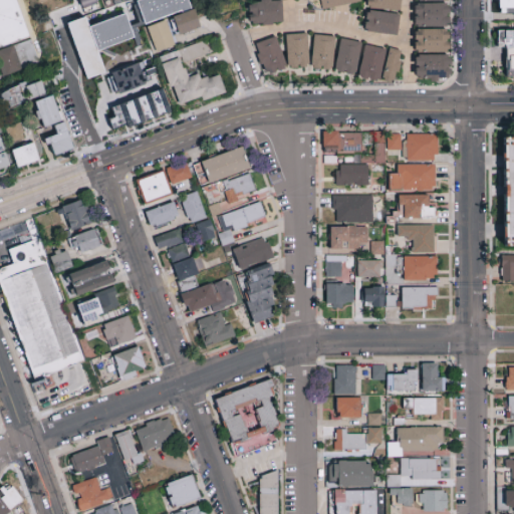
[(0,0),(18,0),(19,1),(31,36),(3,47),(0,48),(0,0)]
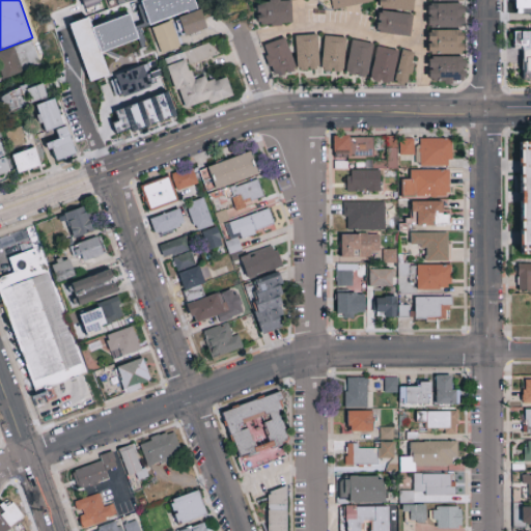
[(278,0),(255,2),(257,26),(291,23),(290,0),(278,0)]
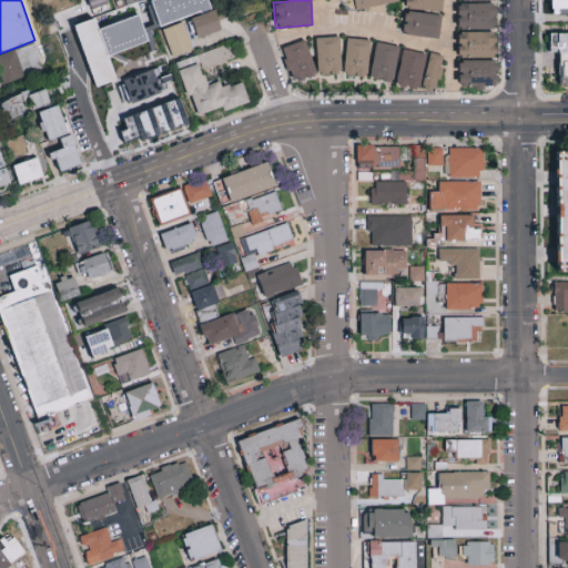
[(397,3),(396,0),(352,0),(354,10),(397,3)]
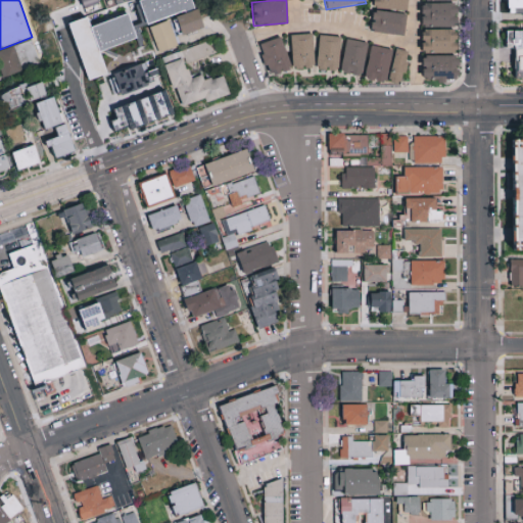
[(371,0),(371,8),(407,10),(407,0),(371,0)]
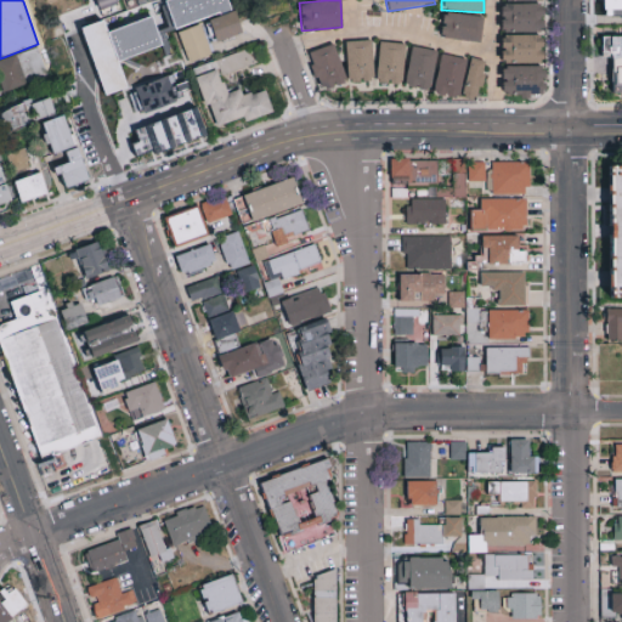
[(621,0),(603,0),(603,17),(621,17),(621,0)]
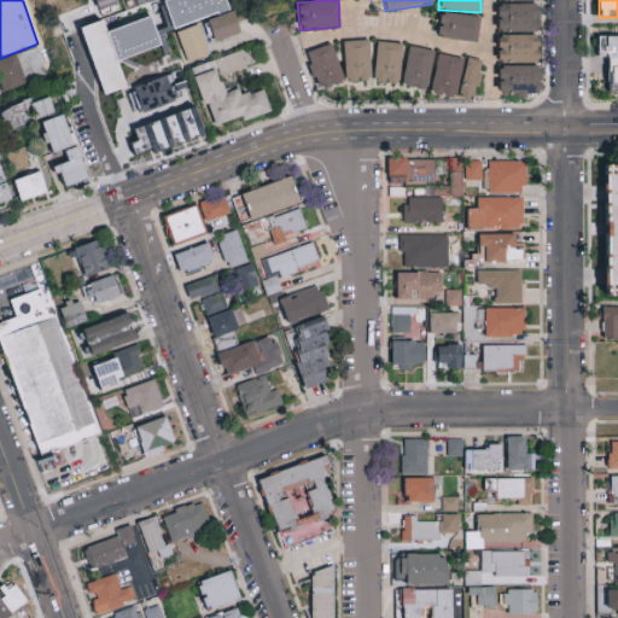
[(496,33),(537,33),(537,4),(496,4),(496,33)]
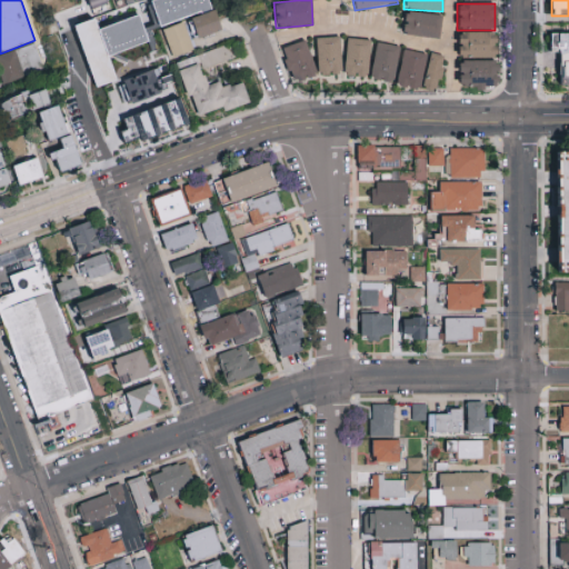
[(197,39),(221,29),(212,10),(189,20),(197,39)]
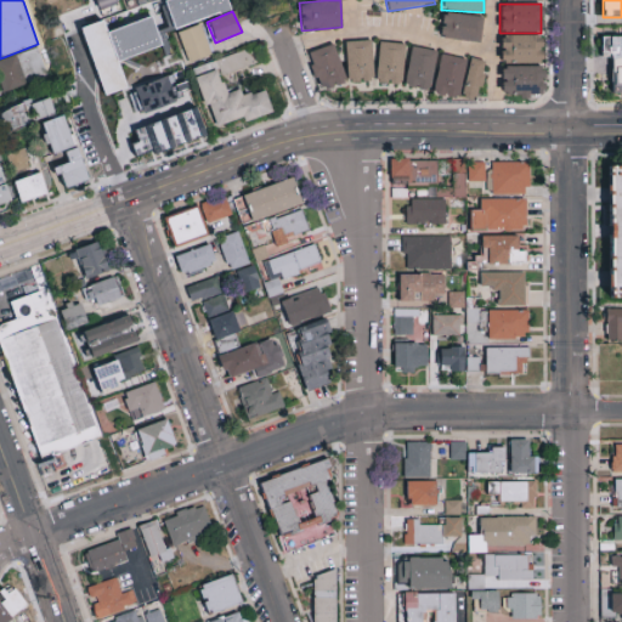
[(441,41),(481,41),(481,16),(441,16),(441,41)]
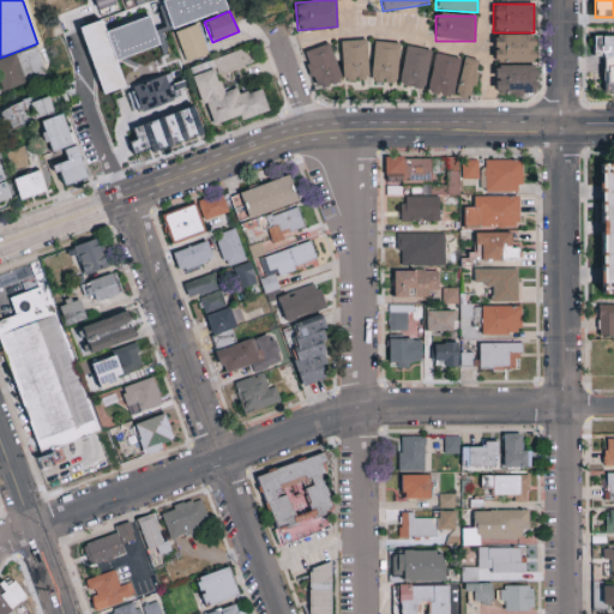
[(174,32),(186,62),(209,54),(197,24),(174,32)]
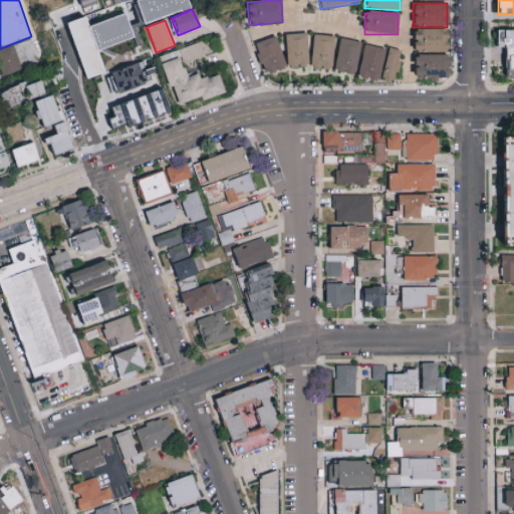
[(447,29),(413,29),(413,52),(447,52),(447,29)]
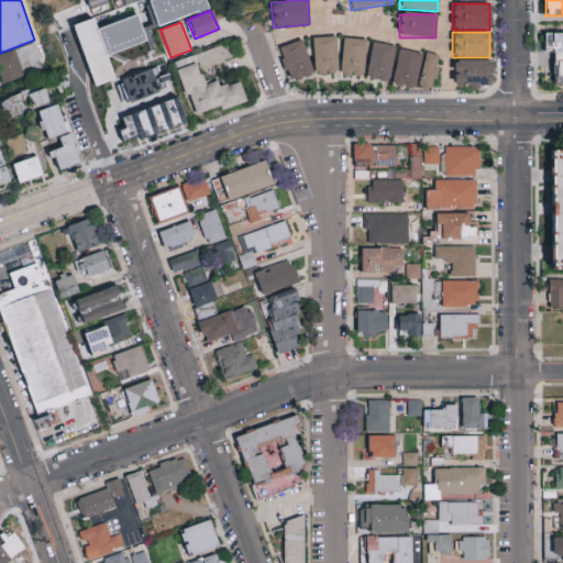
[(552,85),(562,85),(562,32),(543,32),(543,53),(552,53),(552,85)]
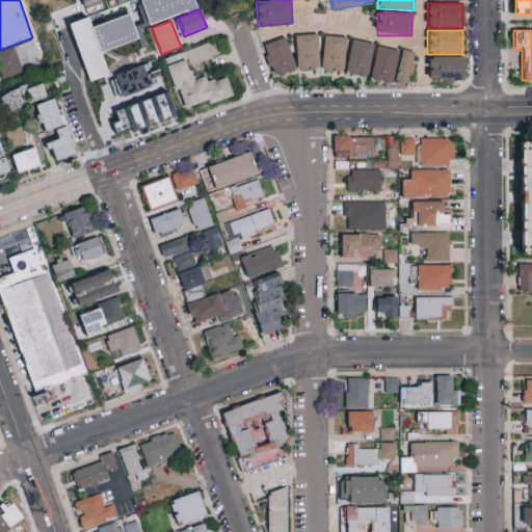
[(295,69),(318,69),(318,35),(295,35),(295,69)]
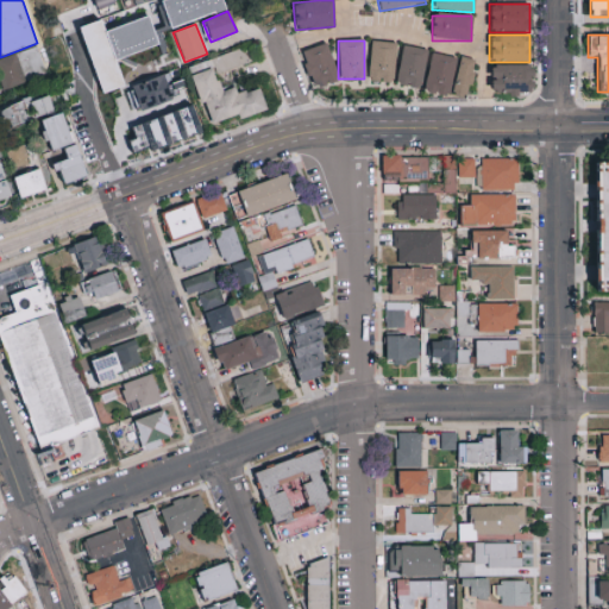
[(337,81),(327,43),(301,50),(312,88),(337,81)]
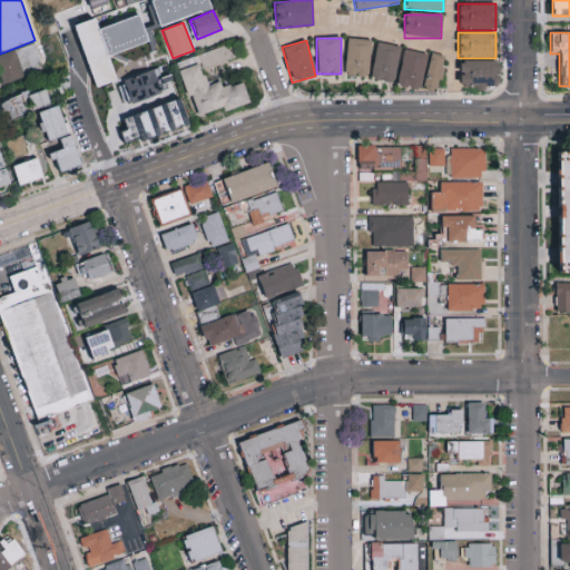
[(367,76),(367,40),(346,40),(346,76),(367,76)]
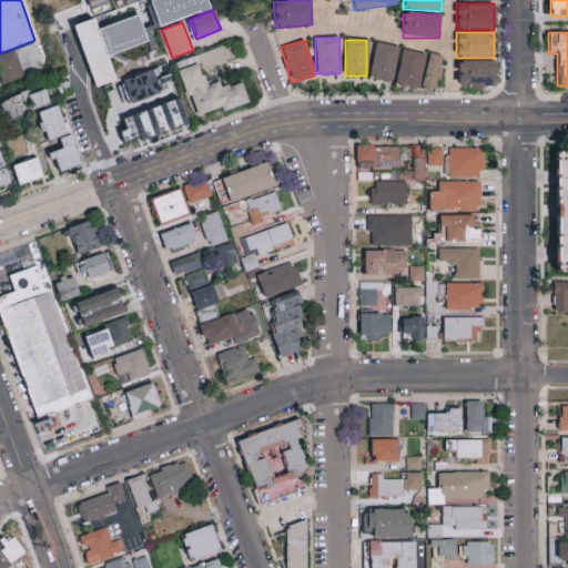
[(0,84),(44,68),(34,41),(0,53),(0,84)]
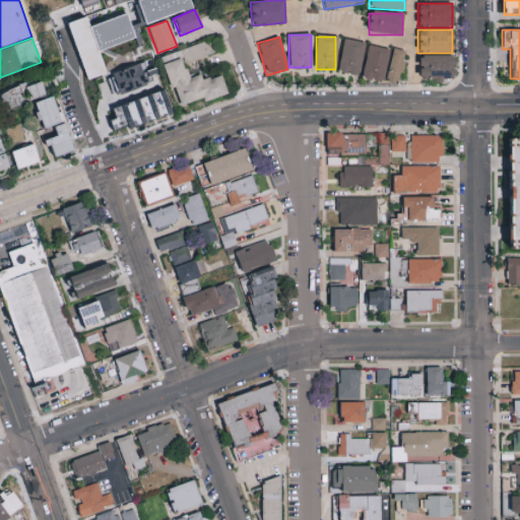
[(359,75),(364,43),(342,39),(337,72),(359,75)]
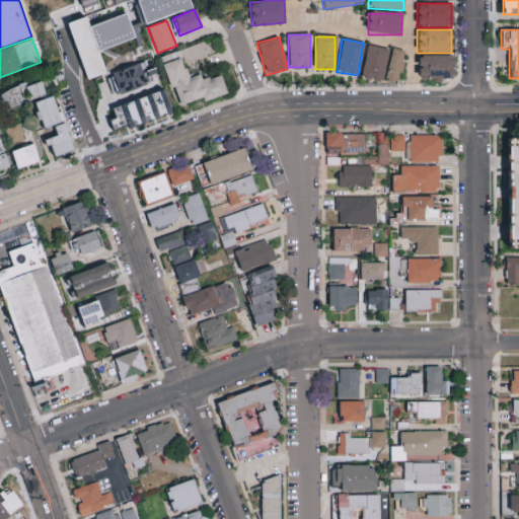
[(227,92),(221,74),(201,81),(199,75),(188,79),(182,63),(209,54),(205,43),(160,57),(177,108),(227,92)]
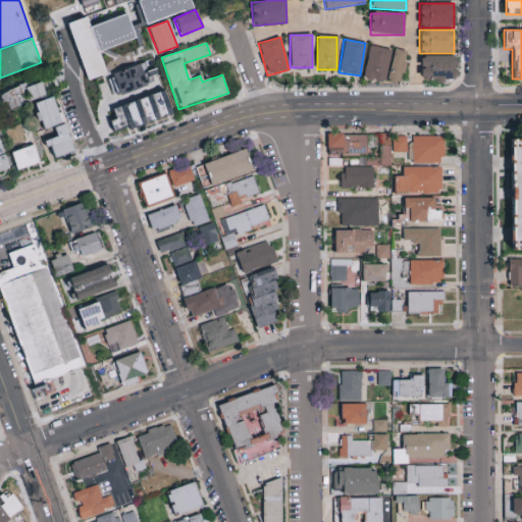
[(370,47),(363,79),(382,84),(390,52),(370,47)]
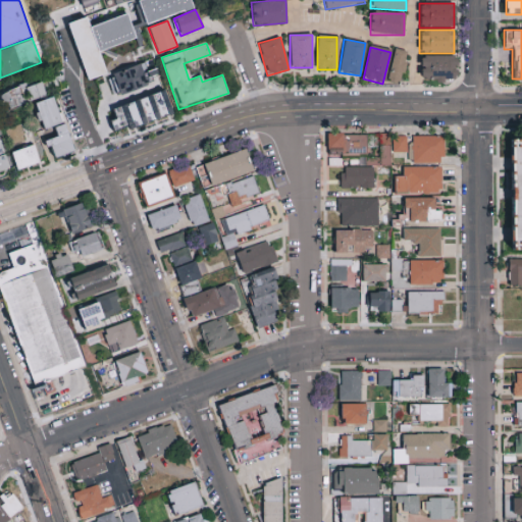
[(396,51),(386,83),(398,86),(406,54),(396,51)]
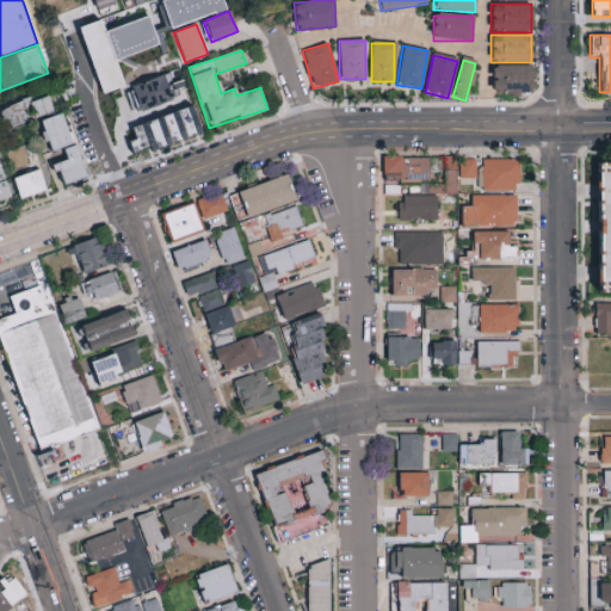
[(492,94),(534,94),(534,67),(492,67),(492,94)]
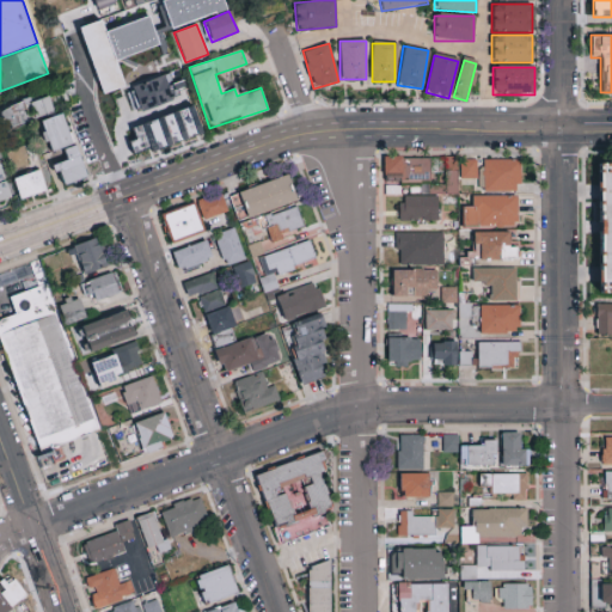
[(124,86),(134,114),(177,98),(166,71),(124,86)]
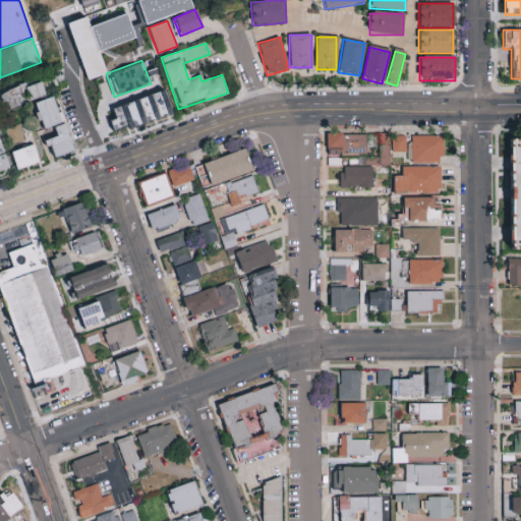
[(0,94),(0,101),(3,111),(46,97),(40,80),(0,94)]
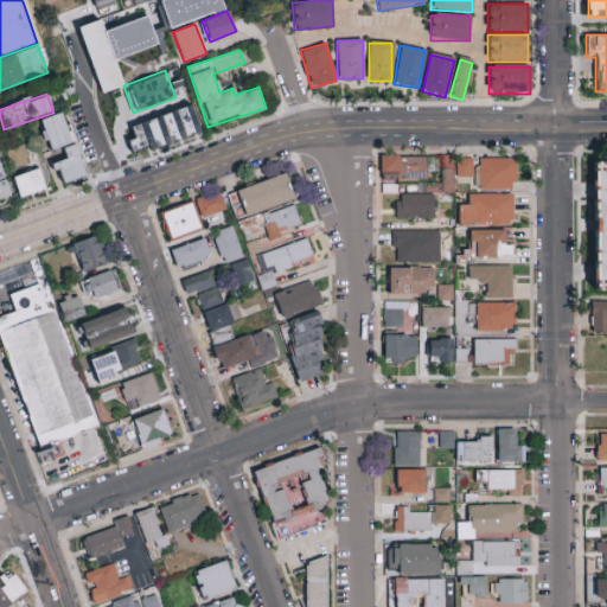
[(49,152),(62,147),(66,160),(53,164),(61,185),(85,177),(63,113),(38,121),(49,152)]
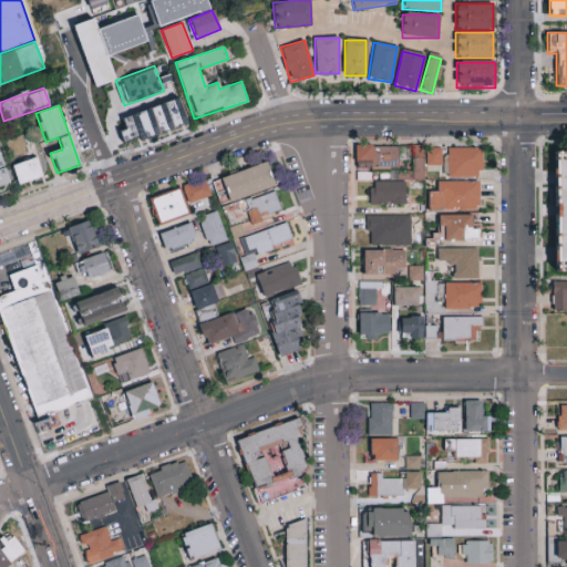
[(126,120),(129,129),(122,131),(126,145),(158,134),(151,112),(126,120)]
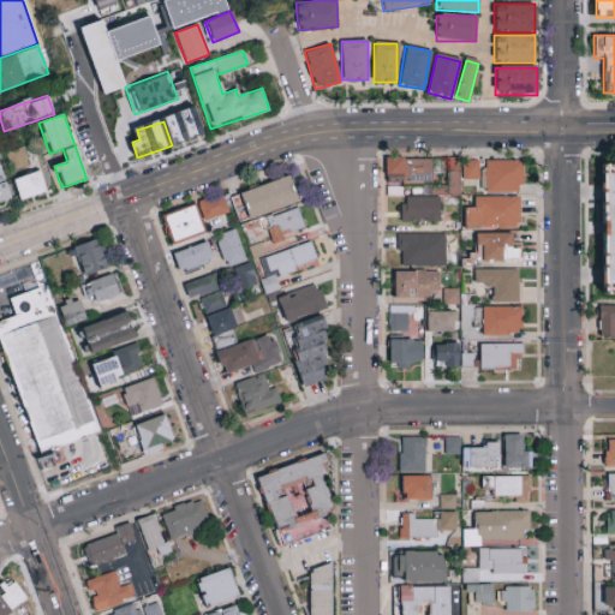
[(386,183),(431,183),(431,168),(440,168),(440,159),(386,159),(386,183)]
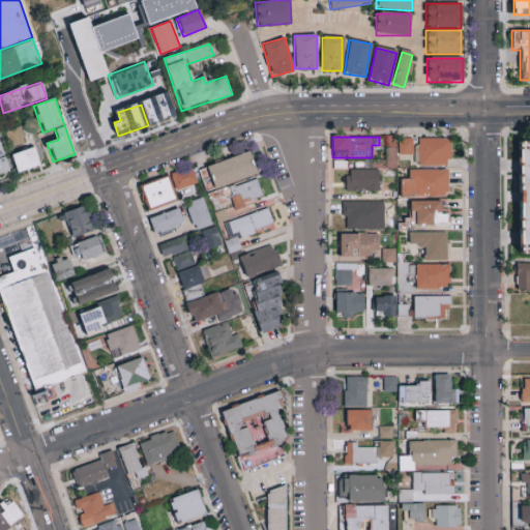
[(370,160),(370,168),(396,167),(395,137),(384,137),(384,160),(370,160)]
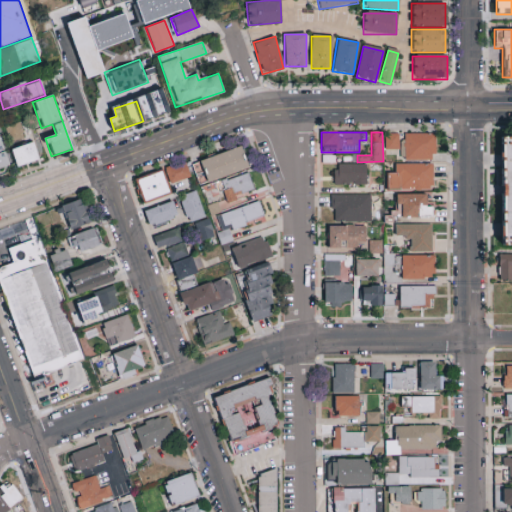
[(384,134),(384,150),(398,149),(398,134),(384,134)]
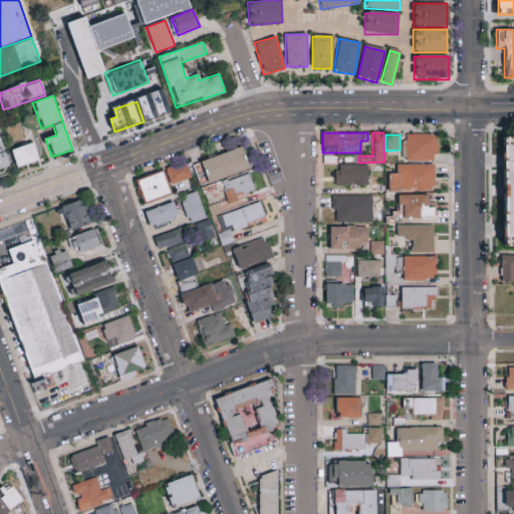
[(406,135),(406,162),(433,162),(433,155),(437,155),(437,135),(406,135)]
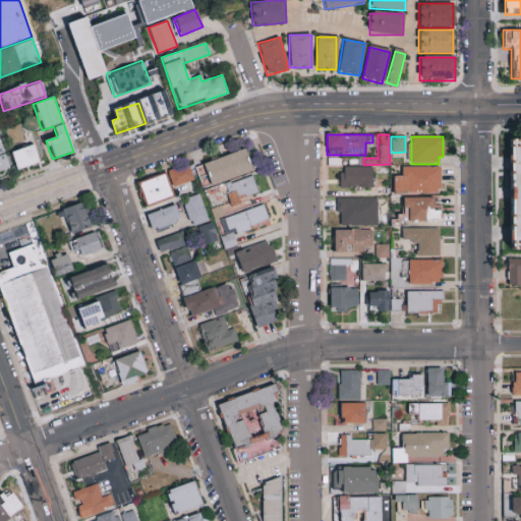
[(520,140),(510,141),(510,232),(509,232),(509,244),(511,244),(511,251),(520,251),(520,140)]
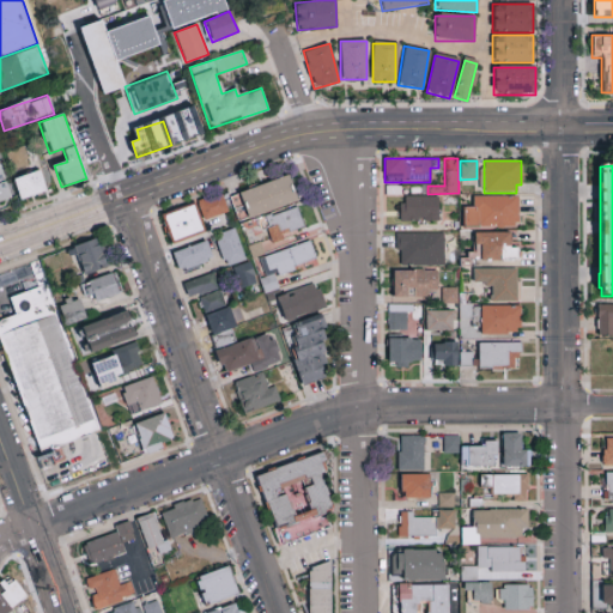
[(0,201),(11,198),(0,168),(0,201)]
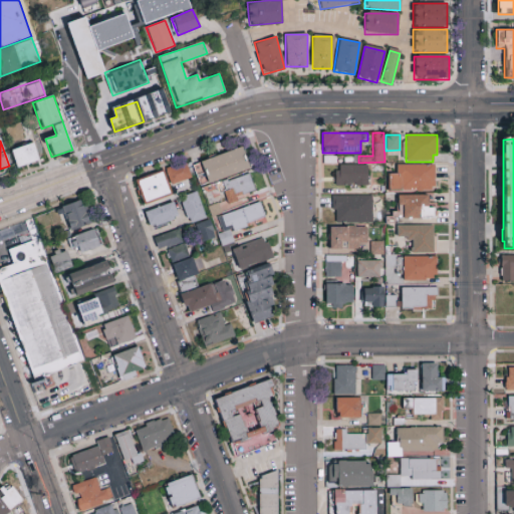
[(38,161),(33,144),(10,151),(15,168),(38,161)]
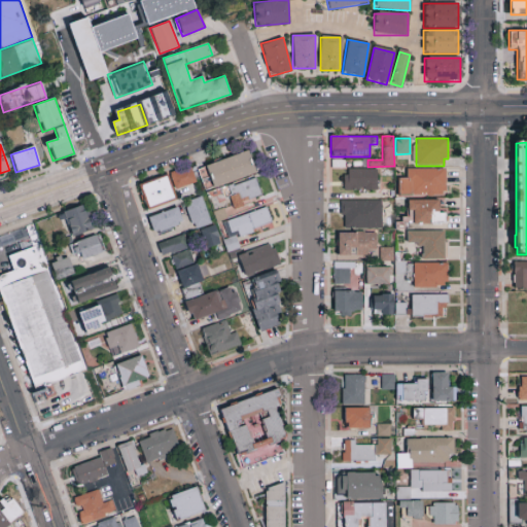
[(205,167),(213,187),(254,172),(247,151),(205,167)]
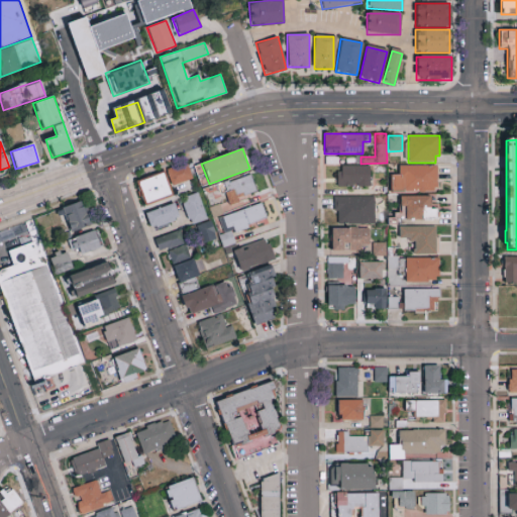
[(171,185),(192,179),(188,165),(167,171),(171,185)]
